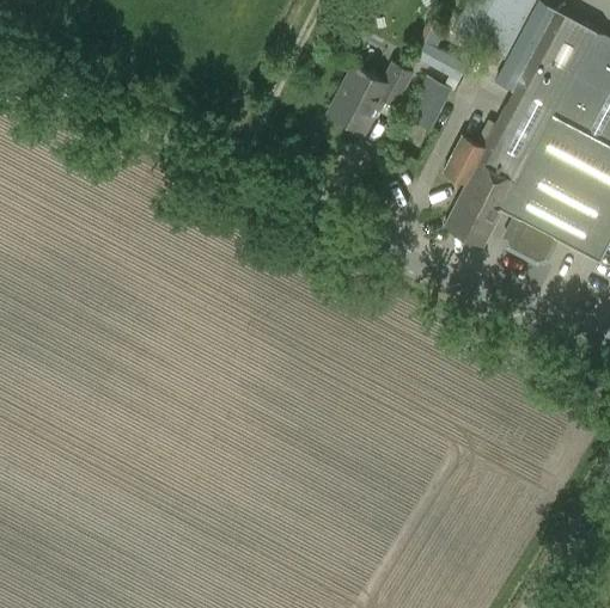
[(502,62),(535,1),(531,0),(469,0),(451,35),(502,62)]
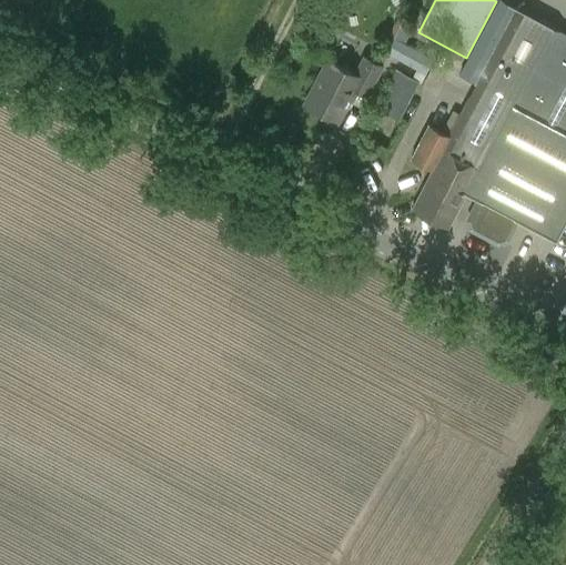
[(565,37),(551,29),(515,10),(458,118),(447,139),(426,128),(410,161),(431,172),(410,211),(445,229),(464,194),(474,199),(464,222),(467,233),(496,249),(506,244),(518,222),(553,241),(565,215),(565,37)]
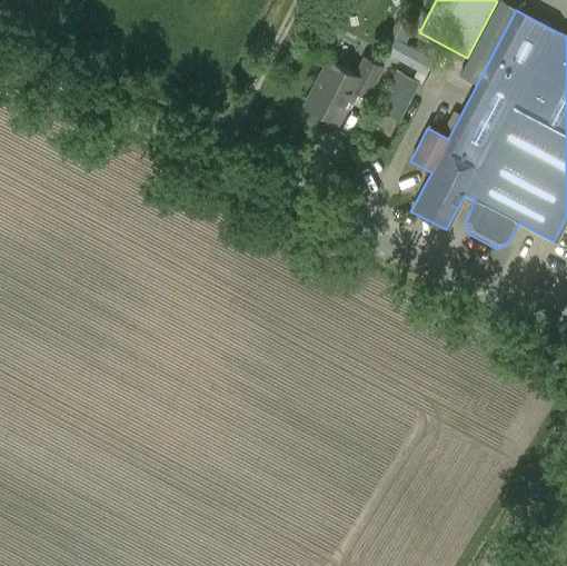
[(424,73),(431,60),(390,39),(384,53),(424,73)]
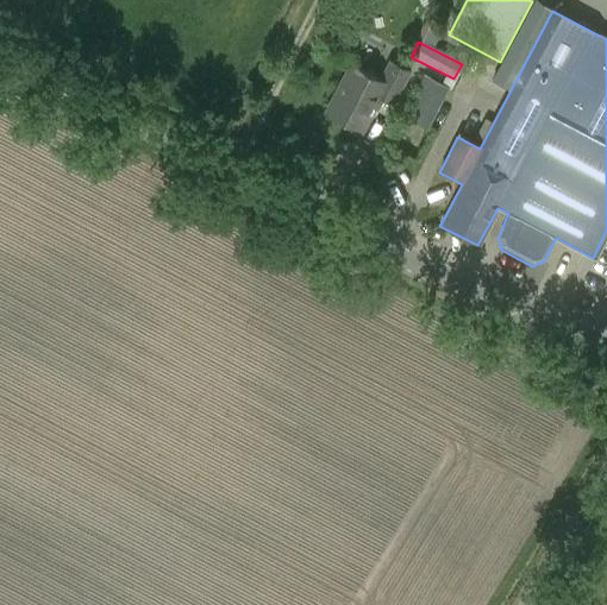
[(393,104),(410,73),(390,63),(380,81),(351,65),(326,109),(362,130),(380,96),(393,104)]
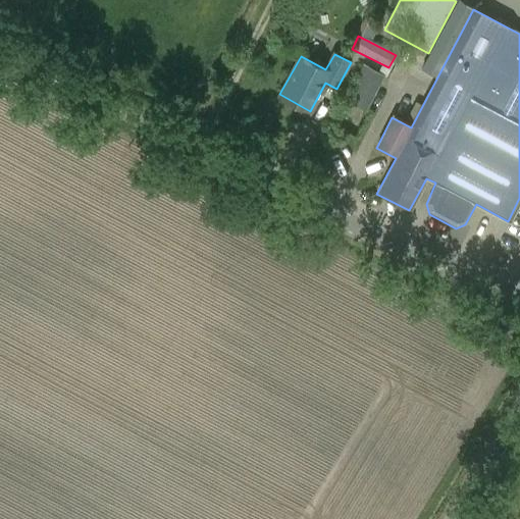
[(363,112),(375,89),(356,80),(345,103),(363,112)]
